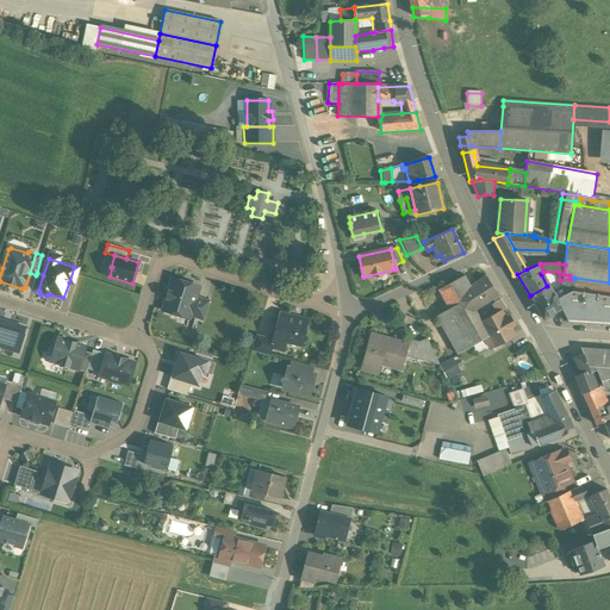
[(80,269),(74,267),(69,282),(75,284),(80,269)]
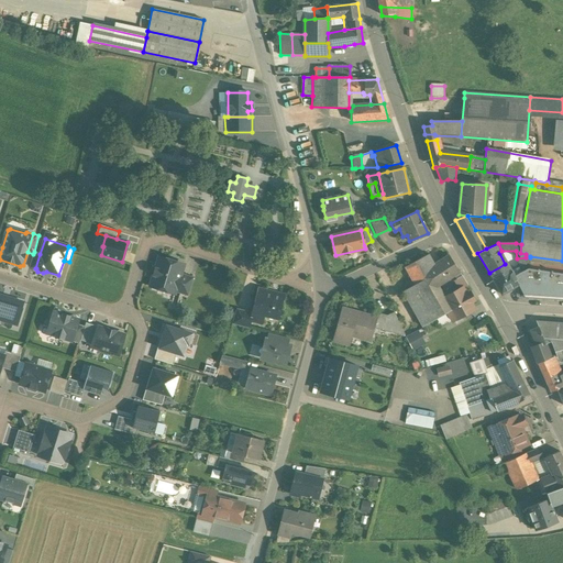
[(33,254),(30,266),(35,268),(40,254),(34,252),(33,254)]
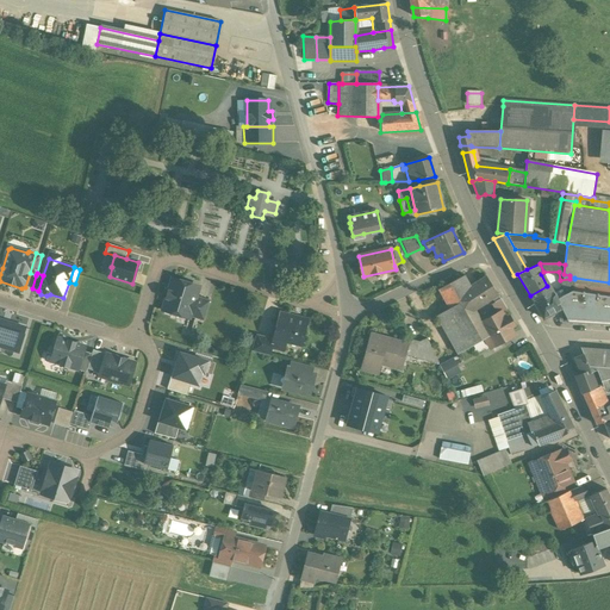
[(486,277),(471,287),(464,275),(458,279),(466,294),(465,296),(466,298),(473,311),(474,310),(486,303),(498,294),(486,277)]
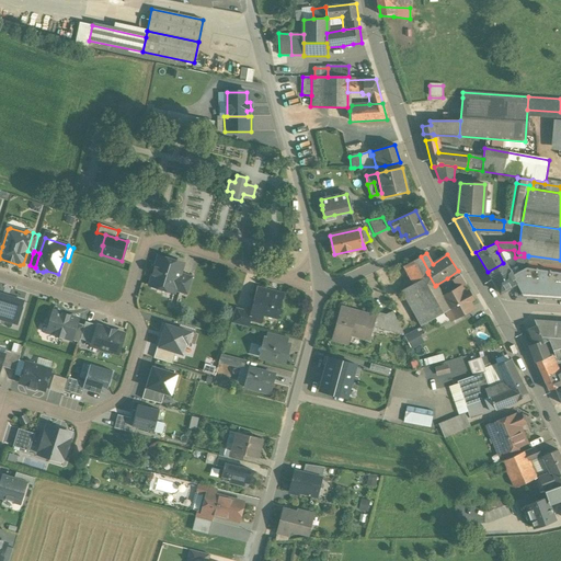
[(183,264),(159,256),(149,285),(174,293),(174,292),(181,273),(183,264)]
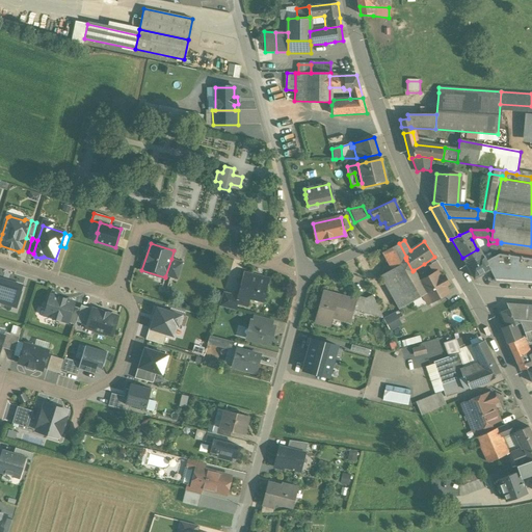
[(406,257),(399,243),(383,253),(392,269),(380,275),(399,310),(423,295),(427,293),(420,282),(414,270),(413,271),(406,260),(405,258),(406,257)]
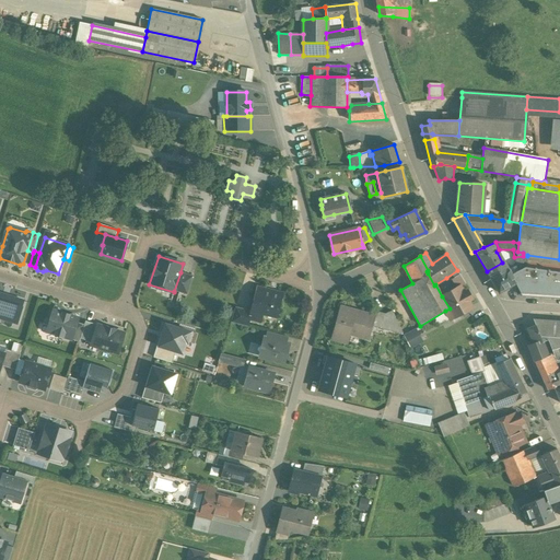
[(502,263),(487,271),(499,293),(515,283),(511,276),(503,261),(502,263)]
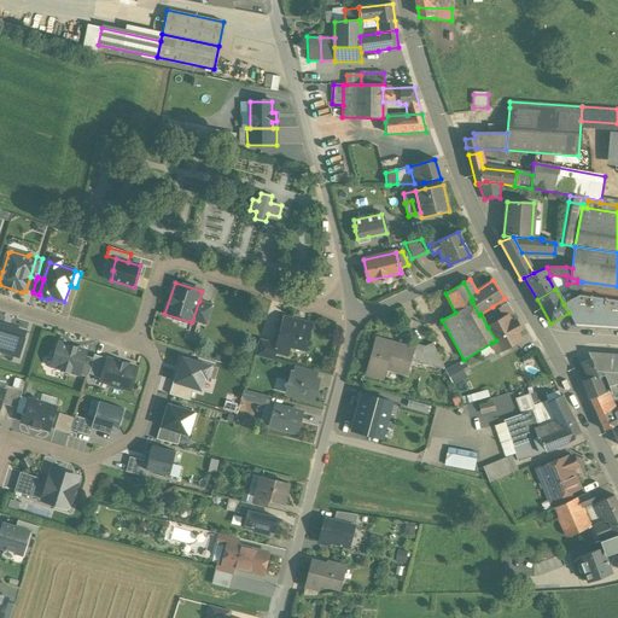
[(617,301),(578,296),(564,304),(569,313),(575,324),(617,326),(617,301)]
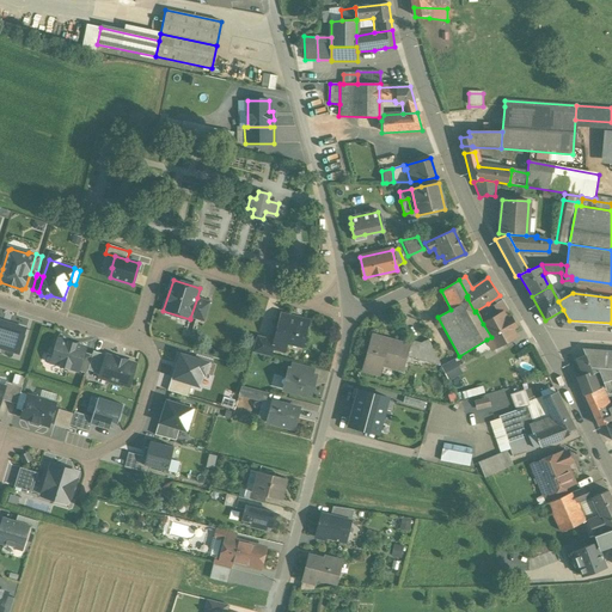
[(210,301),(197,298),(190,318),(204,323),(210,301)]
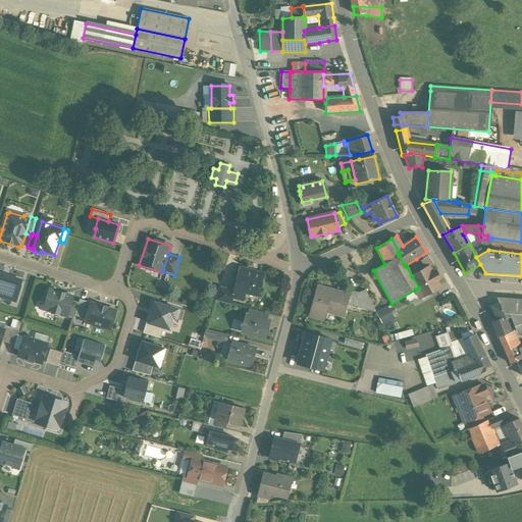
[(428,267),(412,276),(419,288),(415,290),(419,298),(439,288),(435,280),(439,278),(435,272),(432,274),(428,267)]
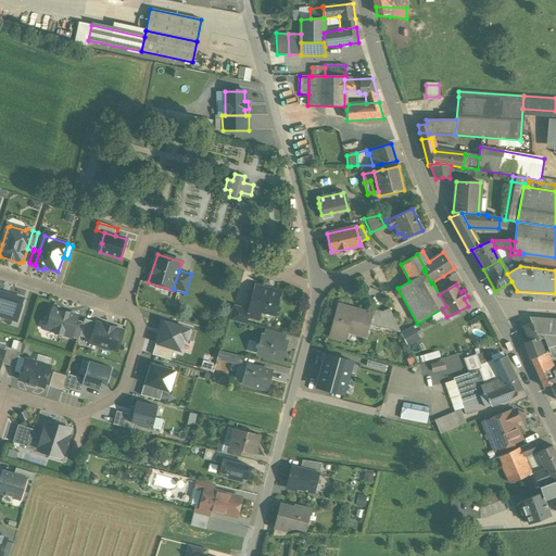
[(281,292),(255,286),(250,308),(248,316),(249,316),(260,319),(263,310),(276,313),(281,292)]
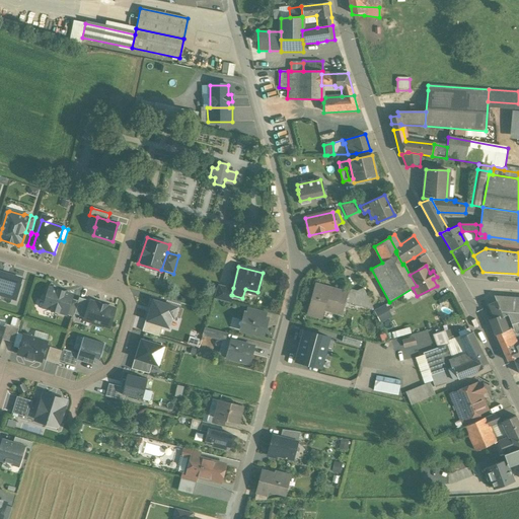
[(0,294),(15,300),(22,279),(7,275),(7,277),(0,274),(0,294)]
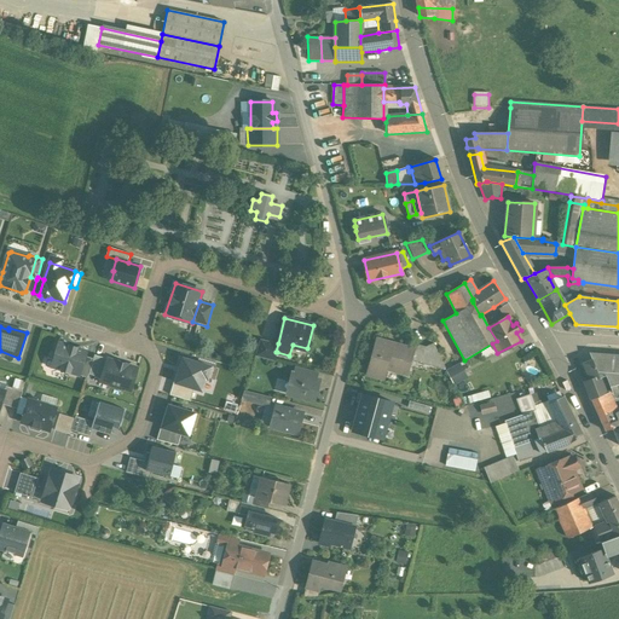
[(278,343),(260,340),(255,357),(275,362),(277,352),(276,352),(278,343)]
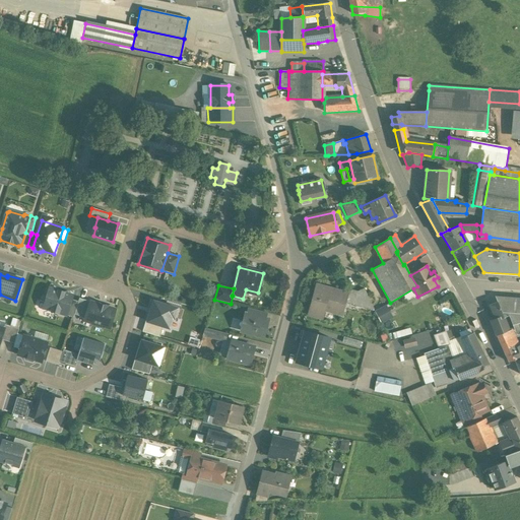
[(346,294),(317,285),(308,315),(321,318),(324,310),(341,315),(345,302),(347,294),(346,294)]
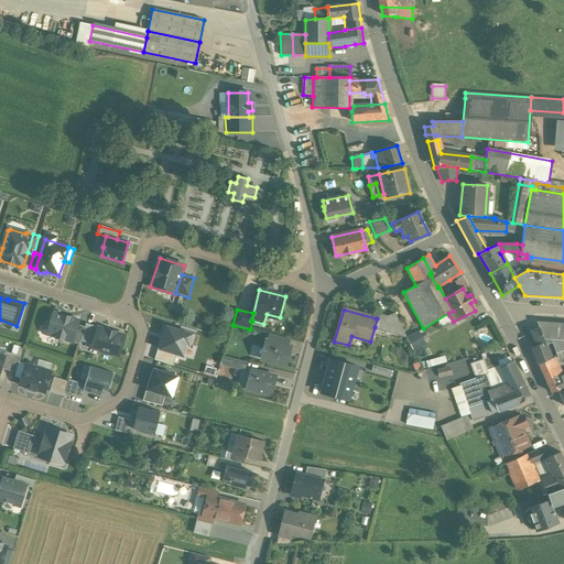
[(79,321),(54,313),(51,322),(49,323),(46,327),(49,329),(46,335),(72,343),(77,325),(79,321)]
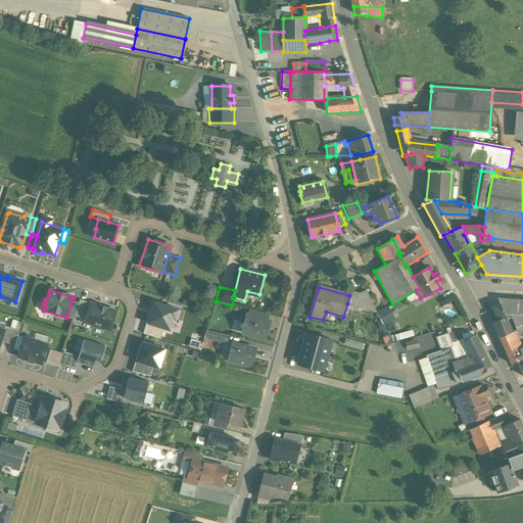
[(360,293),(350,290),(348,295),(349,295),(347,303),(355,306),(360,293)]
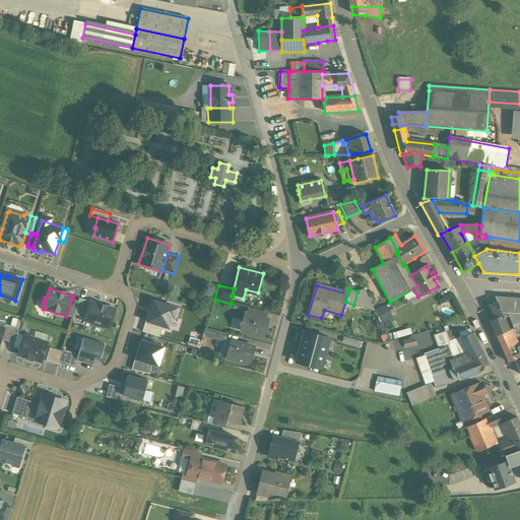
[(364,288),(358,291),(353,305),(374,310),(364,288)]
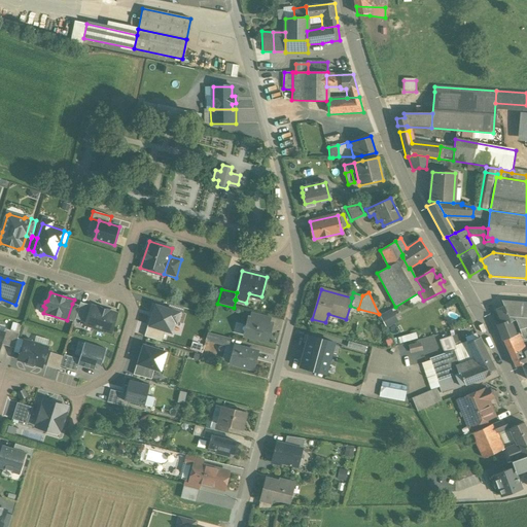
[(511,302),(503,305),(504,307),(497,310),(499,317),(497,318),(500,324),(497,325),(503,341),(516,336),(511,322),(516,320),(523,316),(518,303),(512,305),(511,302)]
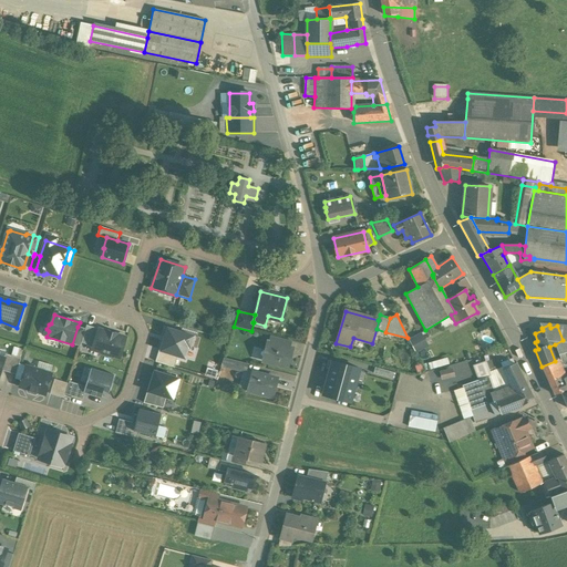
[(86,326),(81,343),(93,347),(99,330),(86,326)]
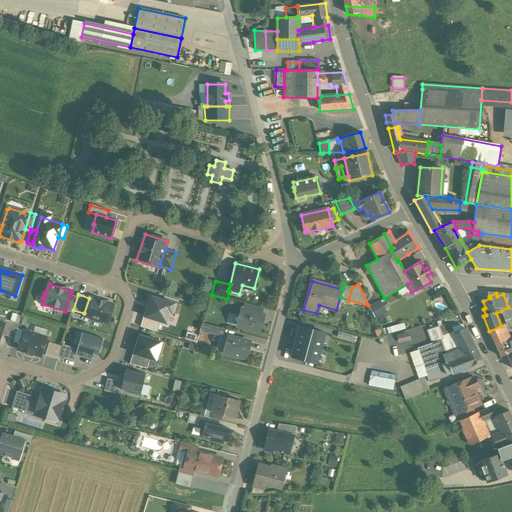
[(511,294),(503,294),(508,307),(501,311),(506,324),(511,322),(511,294)]
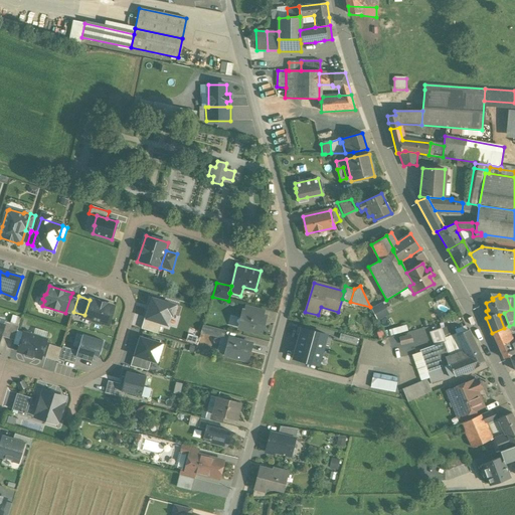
[(77,299),(70,297),(65,313),(72,315),(73,312),(77,299)]
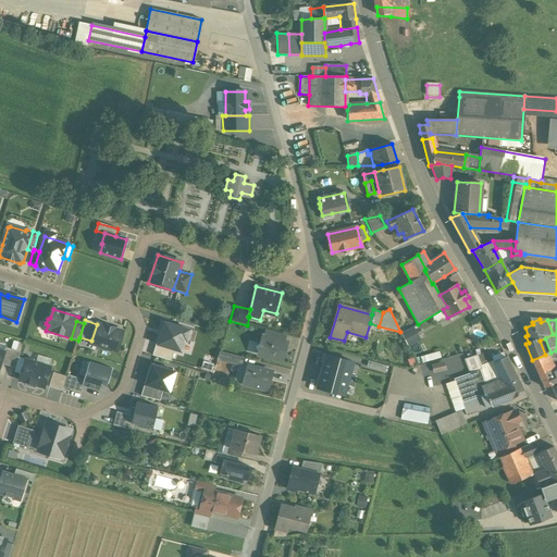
[(189,331),(165,323),(159,344),(175,349),(181,351),(184,339),(186,341),(189,331)]
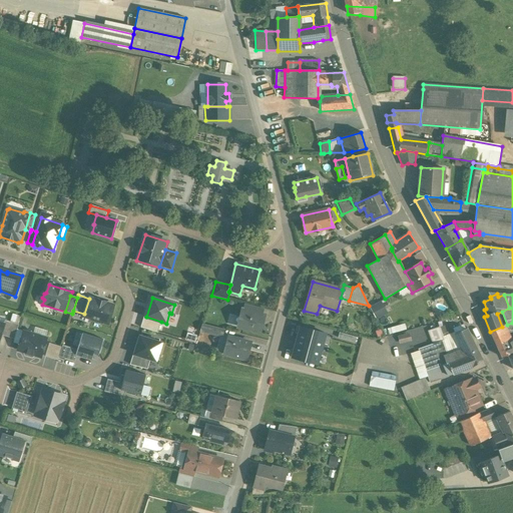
[(84,316),(107,324),(113,306),(105,304),(106,302),(97,300),(97,301),(89,299),(84,314),(84,316)]
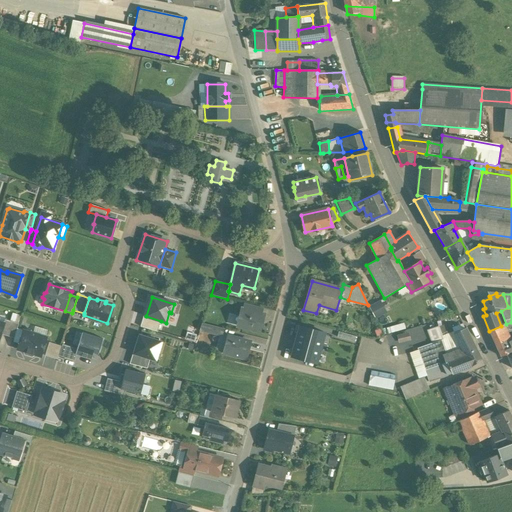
[(386,311),(381,302),(371,307),(376,316),(386,311)]
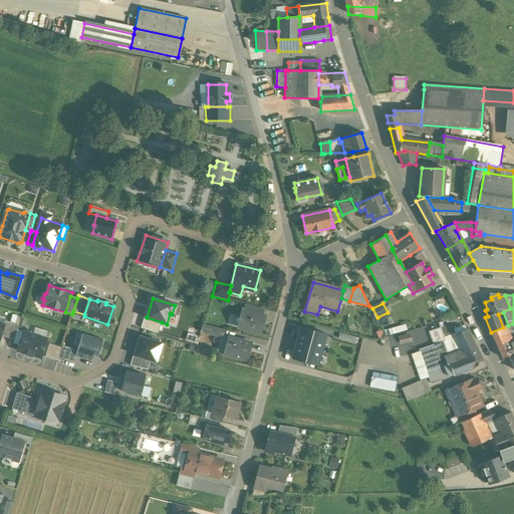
[(264,309),(247,305),(246,310),(262,314),(264,309)]
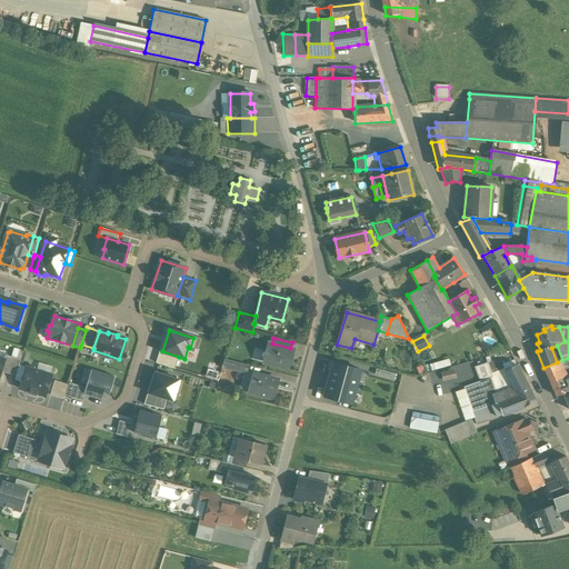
[(272,343),(269,342),(267,352),(270,353),(268,363),(279,367),(280,369),(286,370),(287,369),(289,369),(291,359),(289,358),(292,348),(290,348),(272,343)]
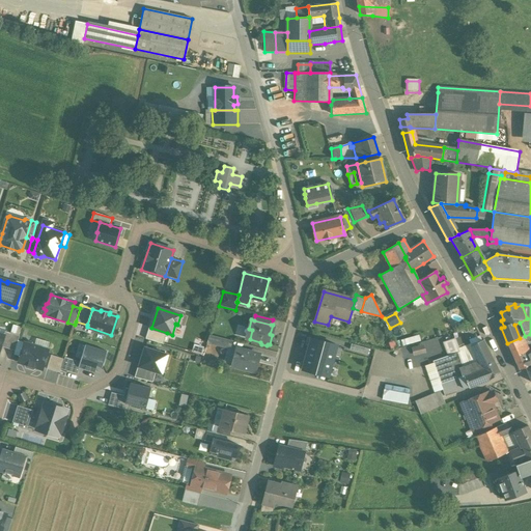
[(20,334),(22,327),(15,325),(11,332),(20,334)]
